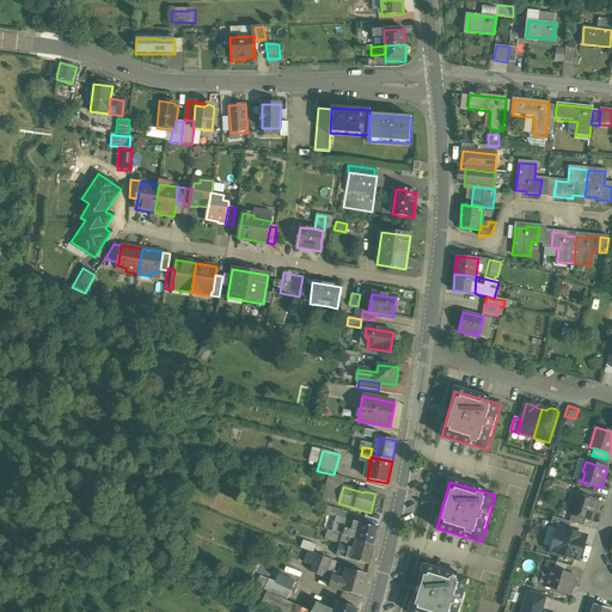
[(593,493),(580,488),(577,495),(591,500),(593,493)]
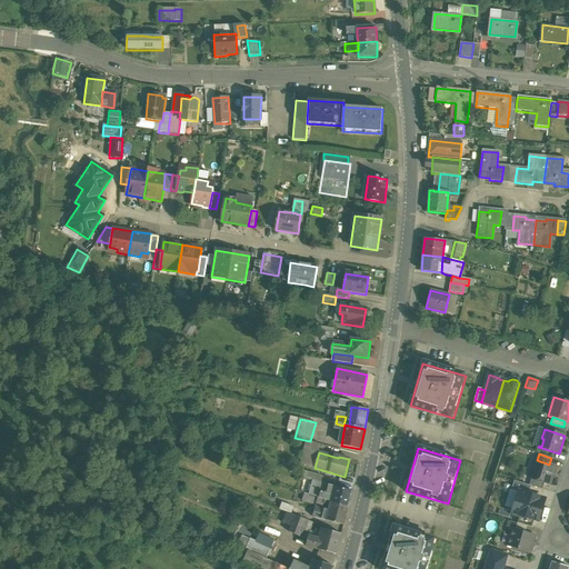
[(537,460),(535,459),(531,470),(533,470),(531,478),(529,477),(529,478),(543,482),(550,485),(556,466),(549,465),(537,460)]
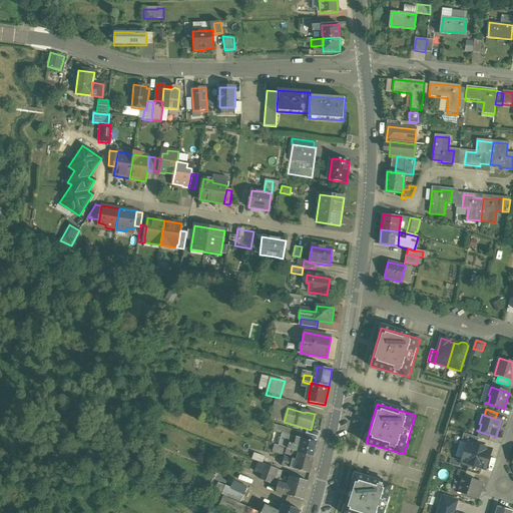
[(490,435),(479,432),(477,438),(479,438),(489,441),(490,435)]
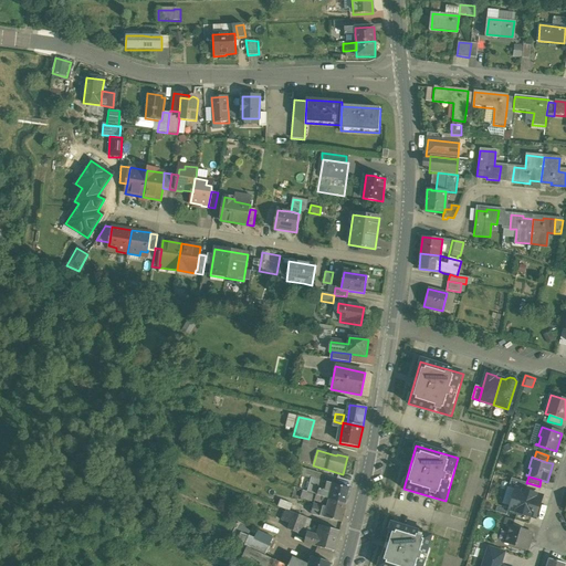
[(320,480),(311,478),(306,492),(316,494),(318,485),(320,480)]
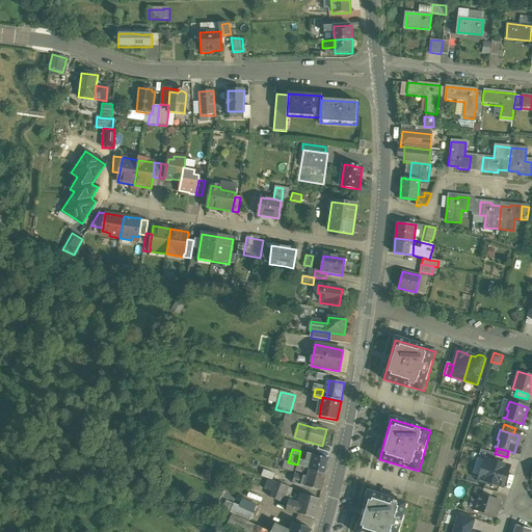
[(495,454),(480,450),(478,458),(484,460),(485,459),(494,462),(497,454),(495,454)]
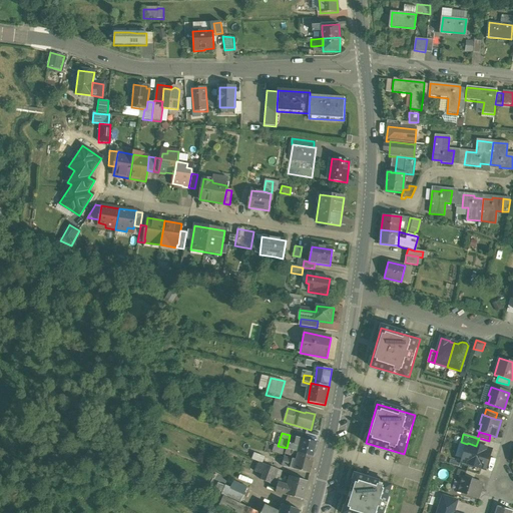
[(318,443),(302,439),(298,453),(299,453),(315,457),(318,443)]
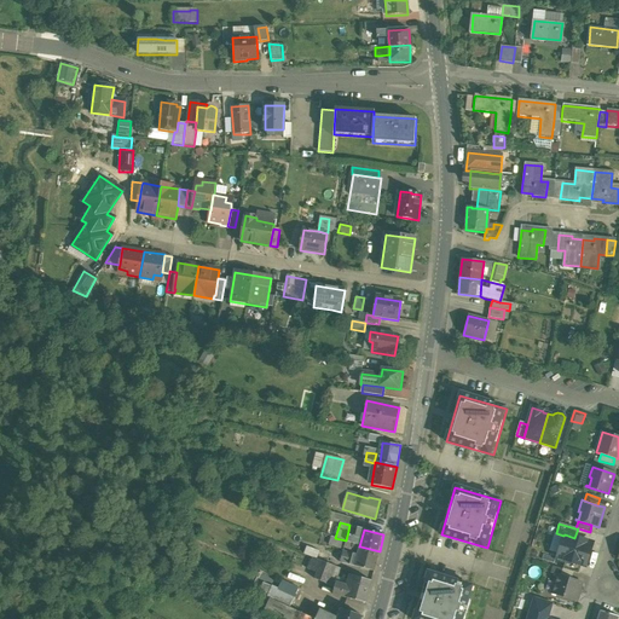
[(356,537),(350,534),(348,531),(346,541),(346,542),(353,544),(356,544),(358,538),(356,537)]
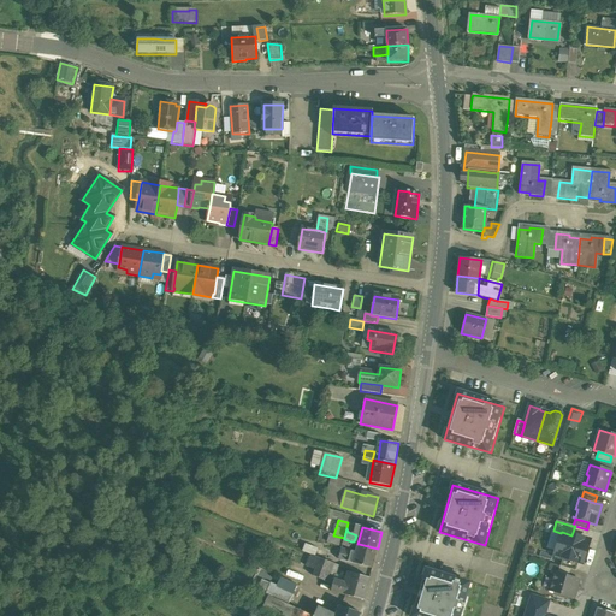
[(572,535),(562,532),(561,533),(554,557),(562,560),(562,557),(579,562),(582,563),(590,540),(572,535)]
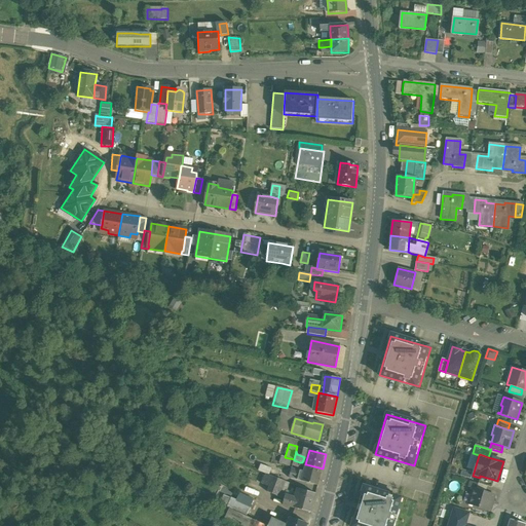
[(285,457),(282,455),(278,463),(292,466),(294,460),(294,459),(285,457)]
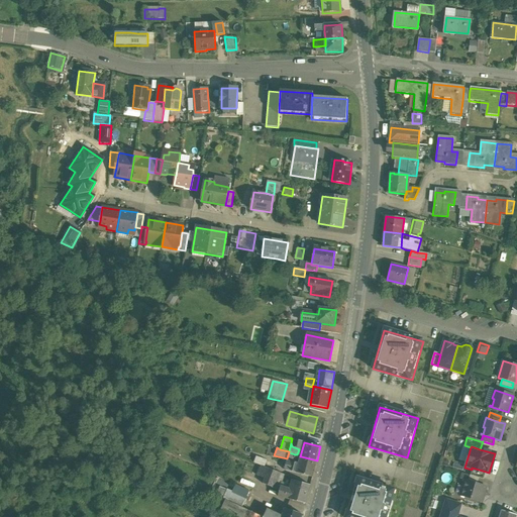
[(267,460),(256,456),(253,463),(262,467),(264,468),(267,460)]
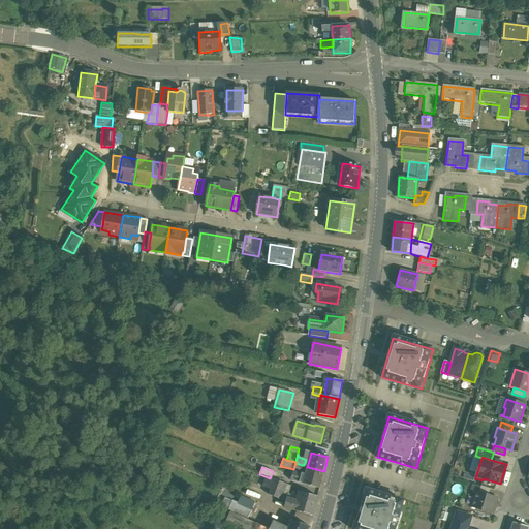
[(324,471),(308,467),(307,470),(306,474),(304,484),(320,488),(324,471)]
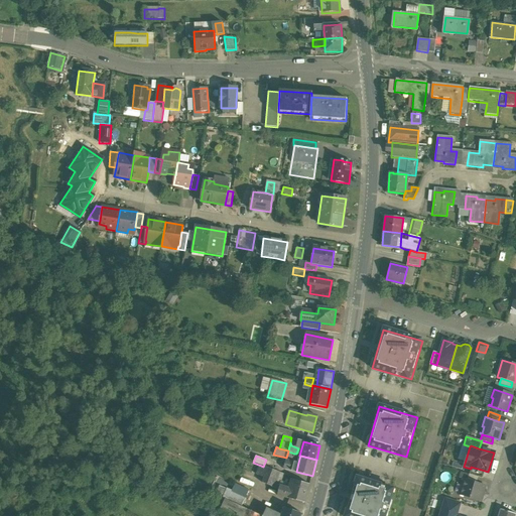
[(293,465),(285,462),(283,469),(291,471),(293,465)]
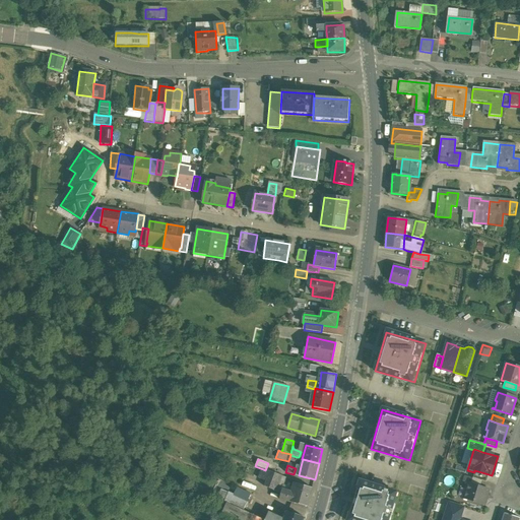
[(265,470),(263,469),(259,478),(266,481),(270,471),(265,470)]
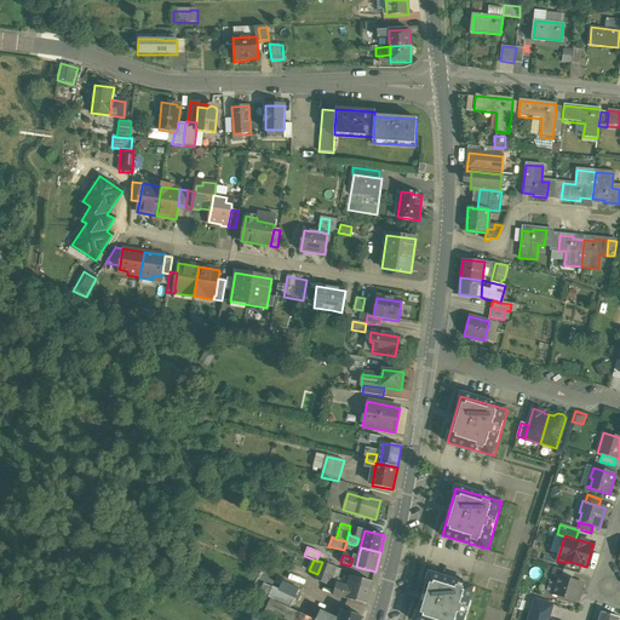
[(583,566),(566,561),(566,563),(563,570),(579,575),(583,566)]
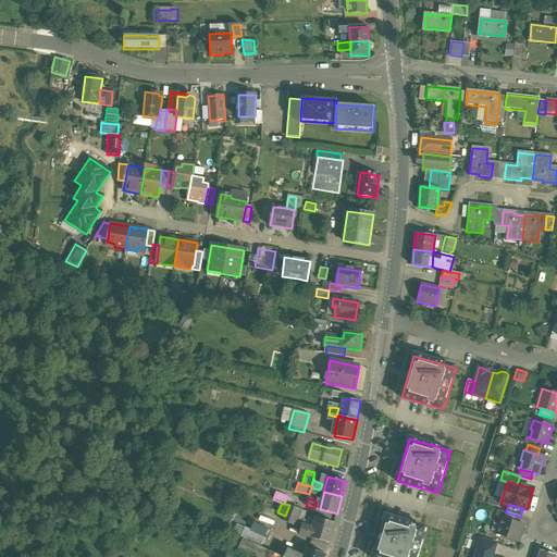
[(299,509),(289,505),(285,516),(283,521),(294,525),(299,509)]
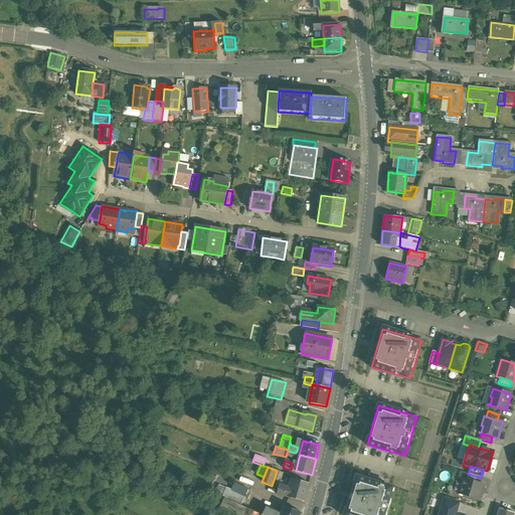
[(386,514),(394,488),(356,477),(344,514),(386,514)]
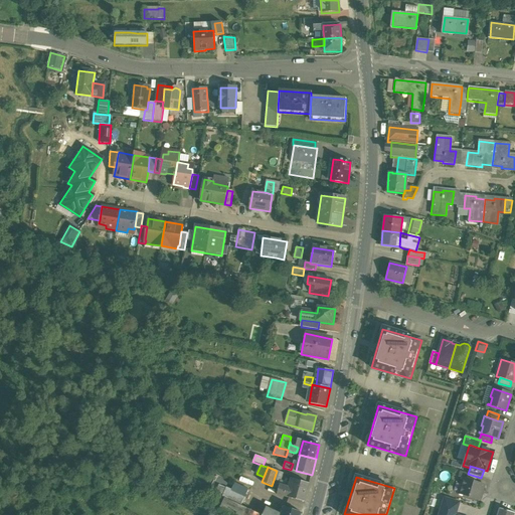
[(309,484),(293,479),(290,488),(288,497),(304,501),(309,484)]
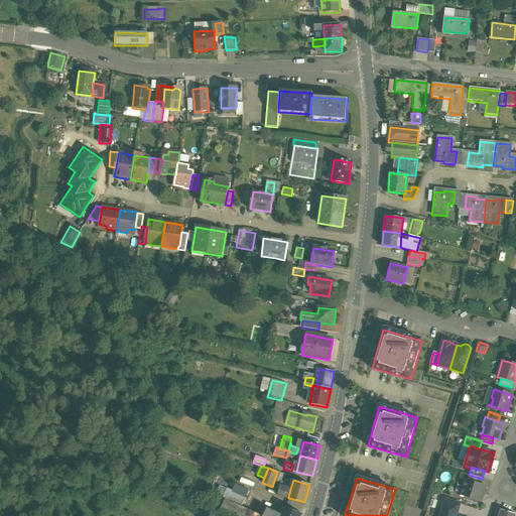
[(485,486),(465,480),(460,495),(480,502),(485,486)]
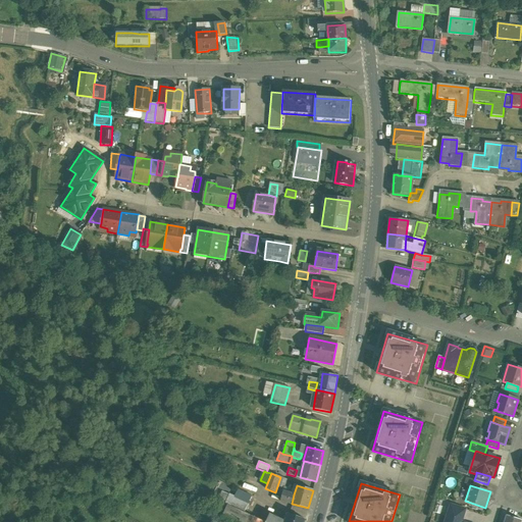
[(294,494),(283,491),(283,492),(282,496),(281,502),(292,504),(294,494)]
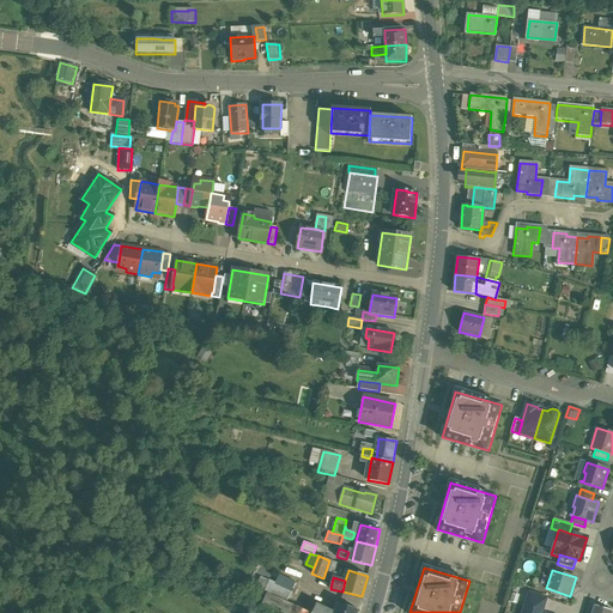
[(278,586),(269,581),(265,592),(268,594),(273,595),(274,593),(278,587),(278,586)]
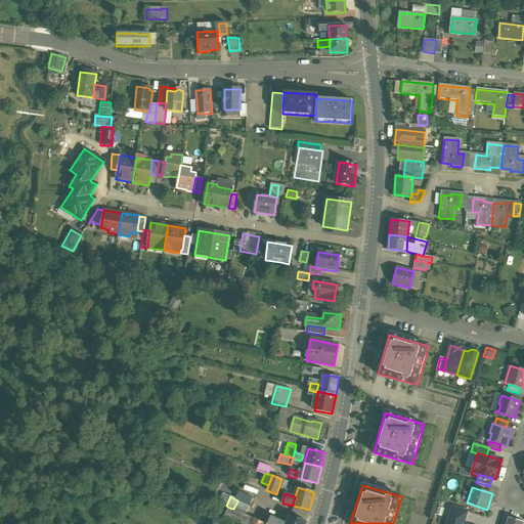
[(237,501),(234,507),(246,513),(249,508),(237,501)]
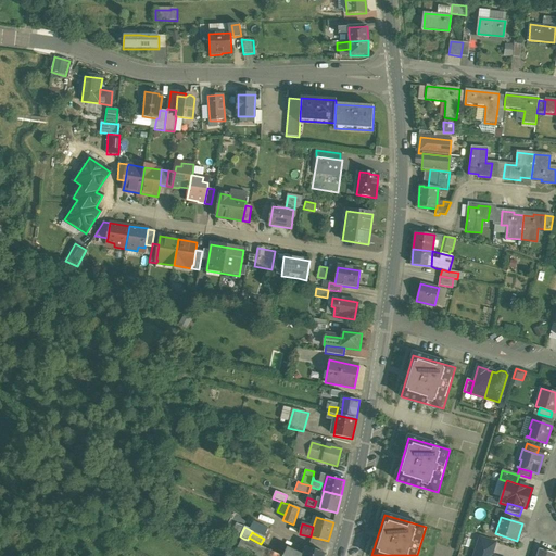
[(237,535),(228,552),(236,555),(243,539),(240,536),(237,535)]
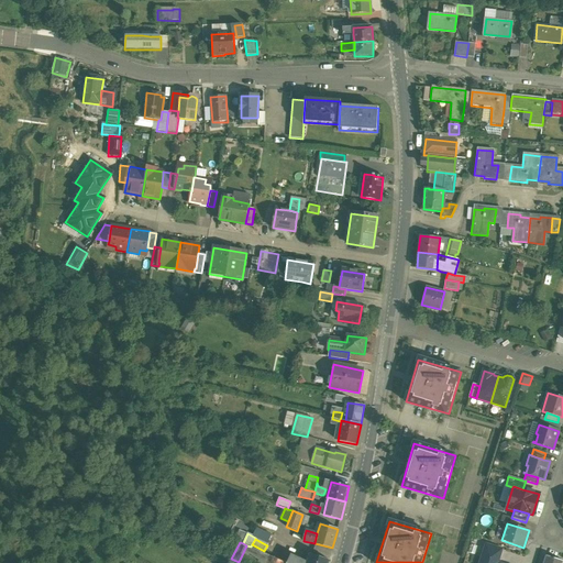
[(251,547),(246,545),(239,562),(238,562),(257,562),(263,553),(251,547)]
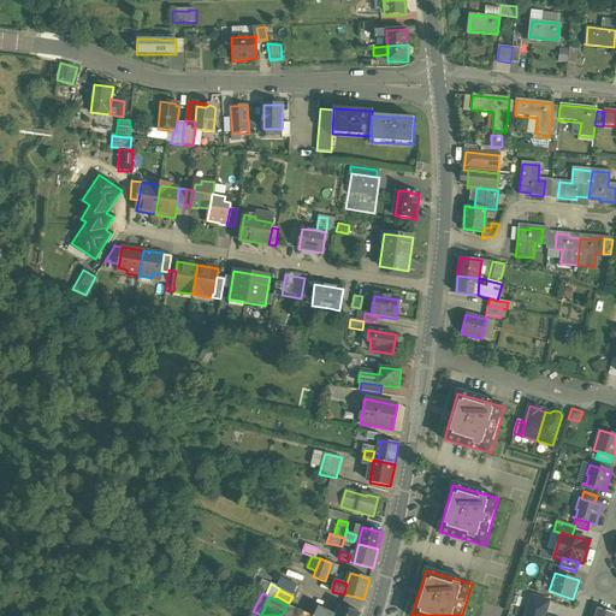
[(548,615),(552,603),(532,597),(526,615),(548,615)]
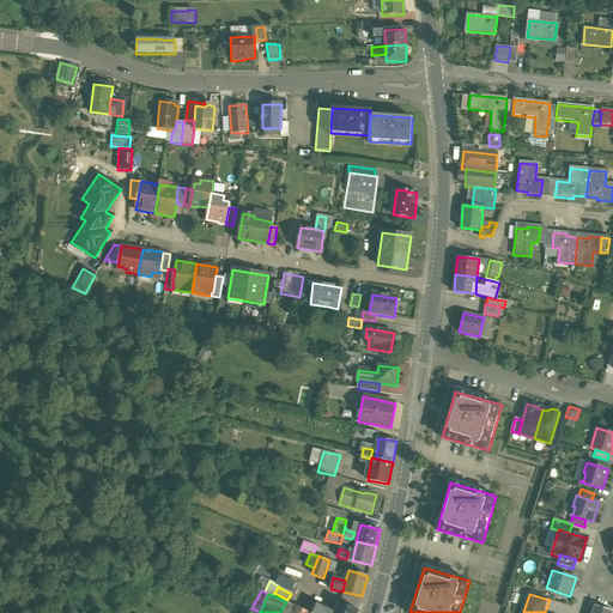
[(313,612),(317,604),(310,601),(305,611),(309,612),(313,612)]
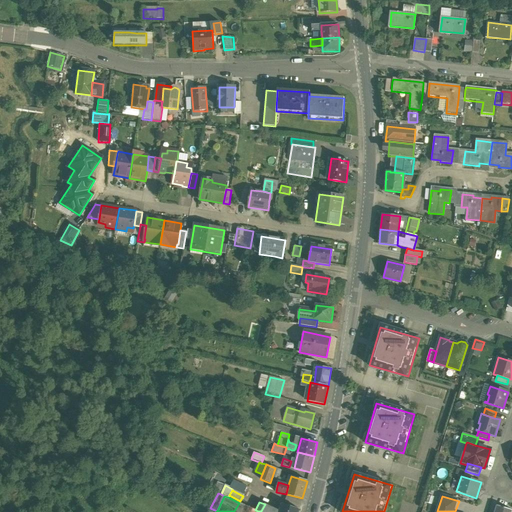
[(239,503),(234,511),(258,511),(255,510),(239,503)]
